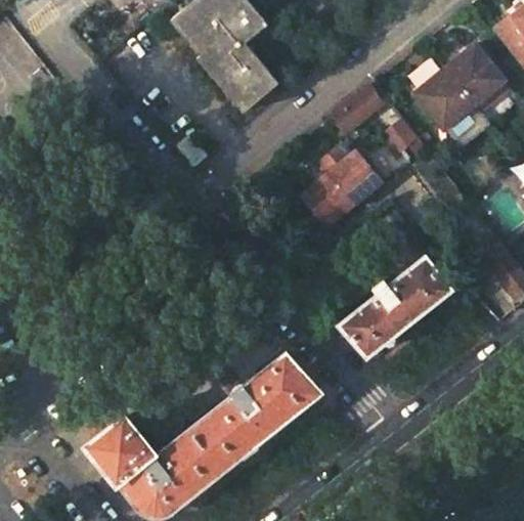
[(246,0),(195,0),(171,22),(201,56),(197,59),(244,115),(278,85),(246,45),(268,27),(246,0)]
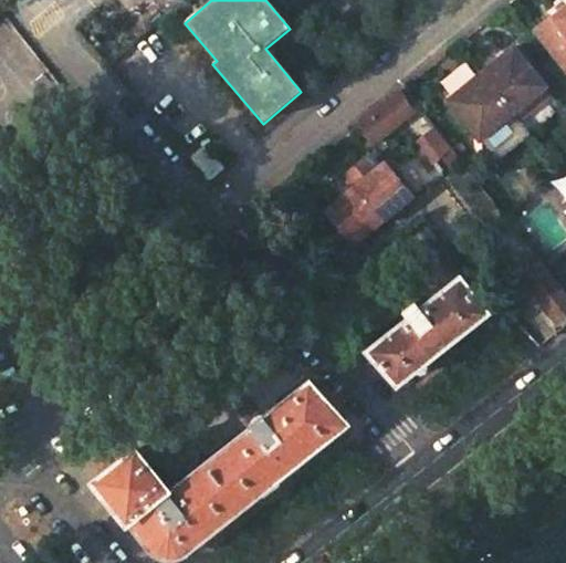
[(565,0),(559,0),(552,8),(556,13),(549,18),(532,33),(565,76),(565,0)]
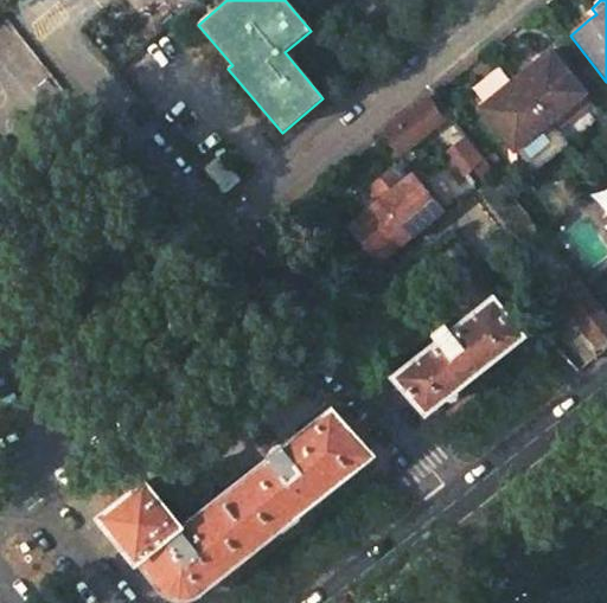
[(582,92),(549,51),(541,57),(535,50),(481,92),(486,100),(478,107),(510,148),(529,173),(601,116),(582,92)]
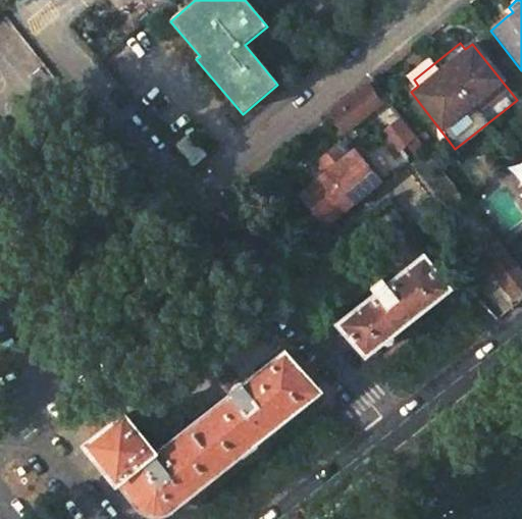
[(346,137),(382,106),(368,88),(330,118),(346,137)]
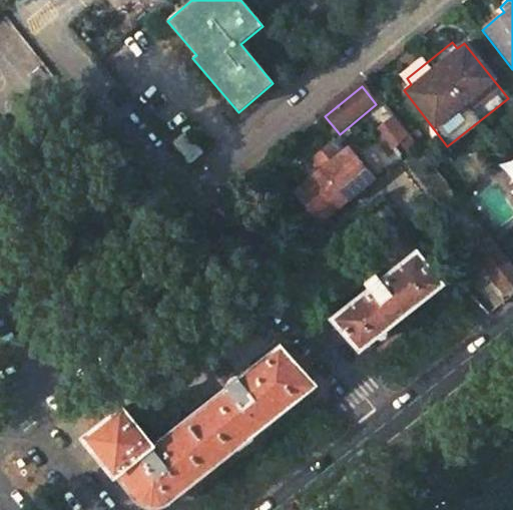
[(387,160),(409,151),(395,117),(373,126),(387,160)]
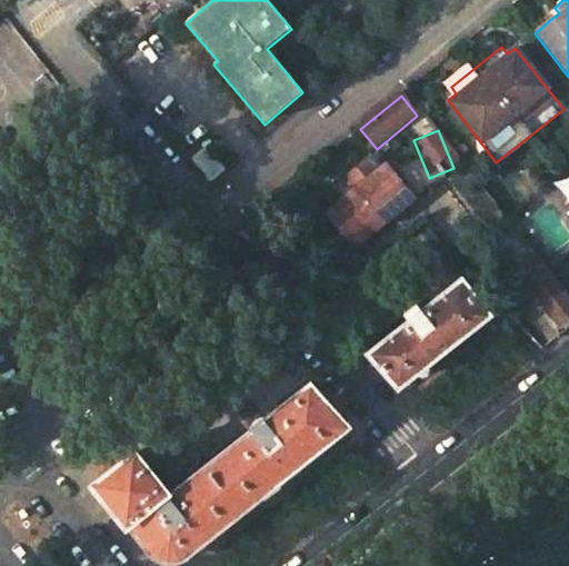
[(191,160),(211,184),(226,171),(206,148),(191,160)]
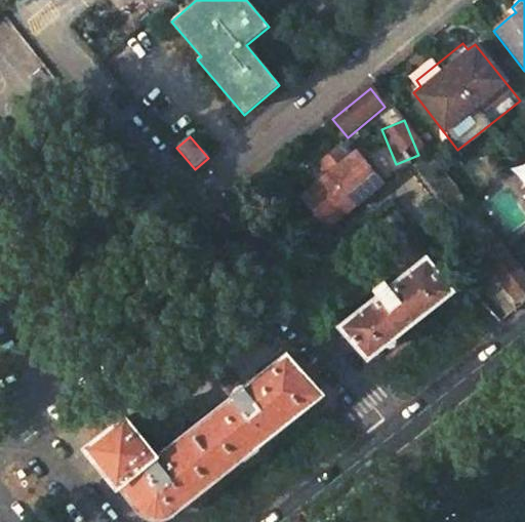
[(331,174),(303,196),(328,229),(386,184),(359,151),(351,158),(342,146),(321,162),(331,174)]
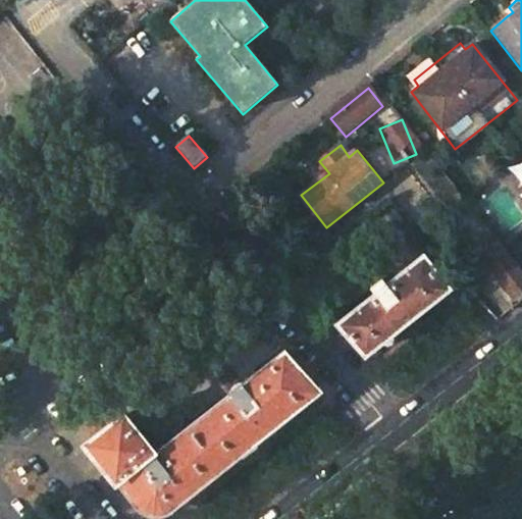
[(457,229),(513,299),(521,292),(521,275),(497,242),(475,215),(457,229)]
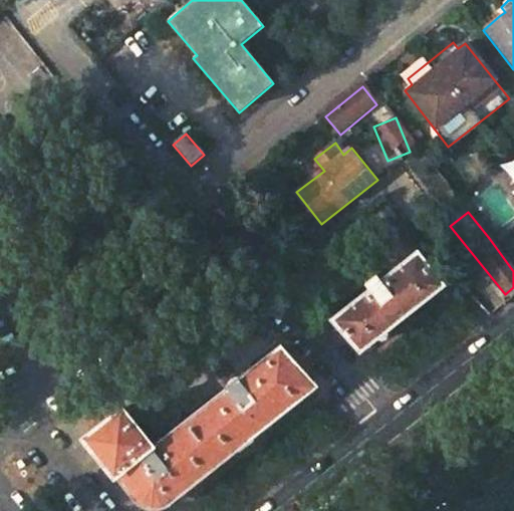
[(382,282),(370,291),(335,320),(360,348),(441,285),(417,255),(382,282)]
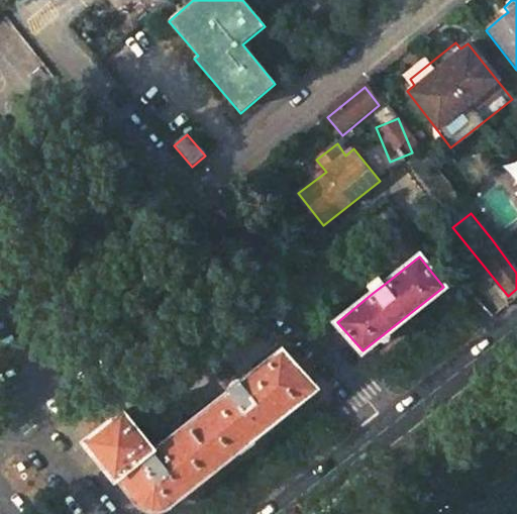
[(379,277),(368,286),(373,293),(385,284),(379,277)]
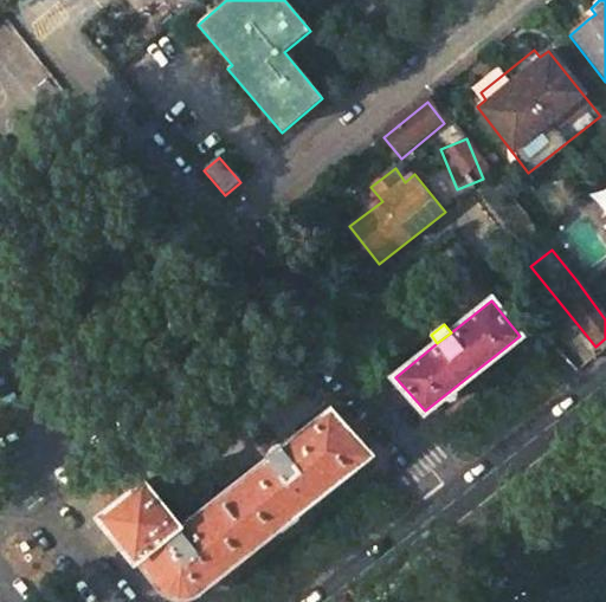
[(144,483),(102,517),(107,522),(104,523),(129,554),(130,552),(136,558),(137,558),(162,588),(197,591),(369,454),(330,412),(296,438),(295,435),(282,446),(279,445),(265,455),(266,457),(252,468),(253,470),(202,507),(207,515),(184,532),(178,525),(144,483)]
